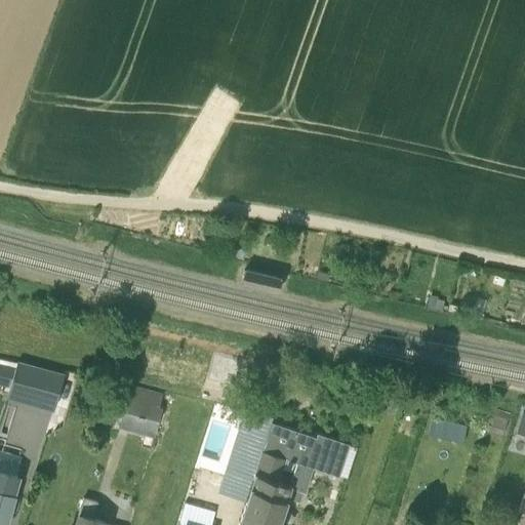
[(277,292),(280,278),(244,269),(240,283),(277,292)]
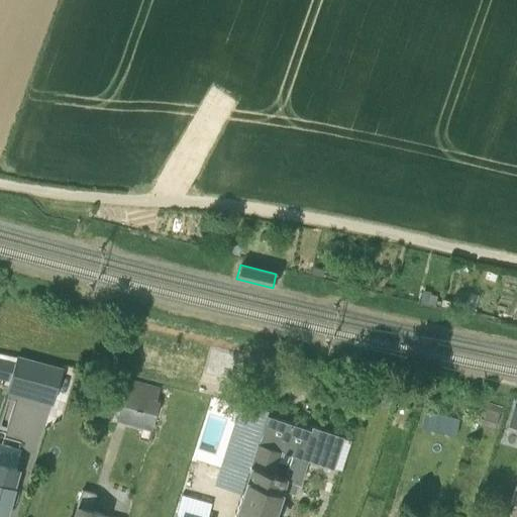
[(0,352),(0,374),(8,376),(12,354),(0,352)]
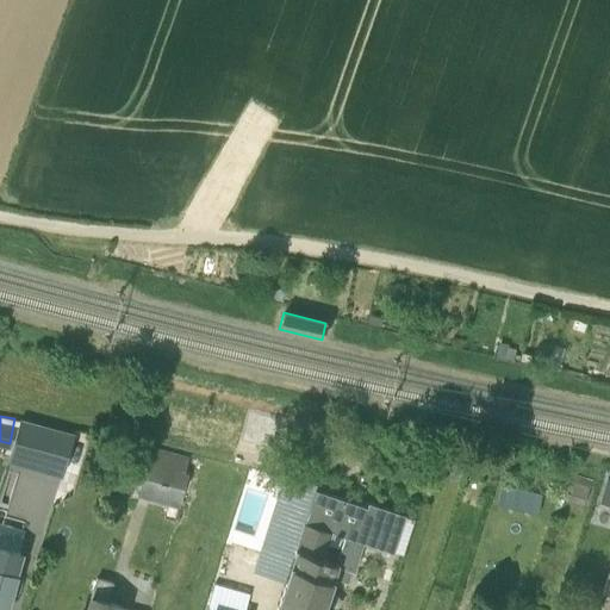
[(62,477),(74,436),(20,421),(10,461),(62,477)]
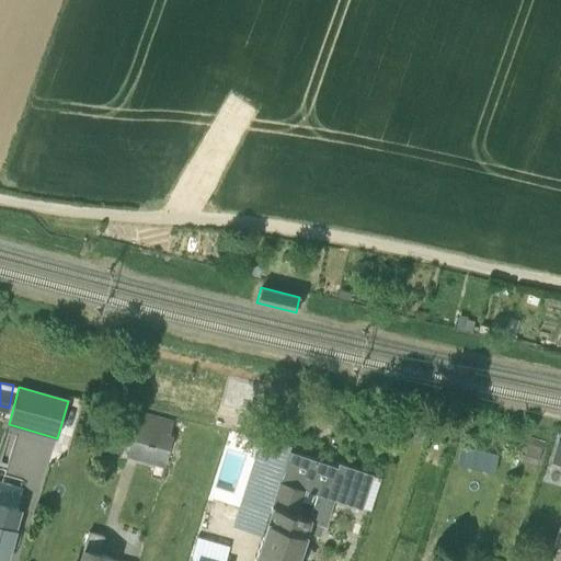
[(138,415),(132,442),(170,453),(175,435),(170,434),(173,424),(138,415)]
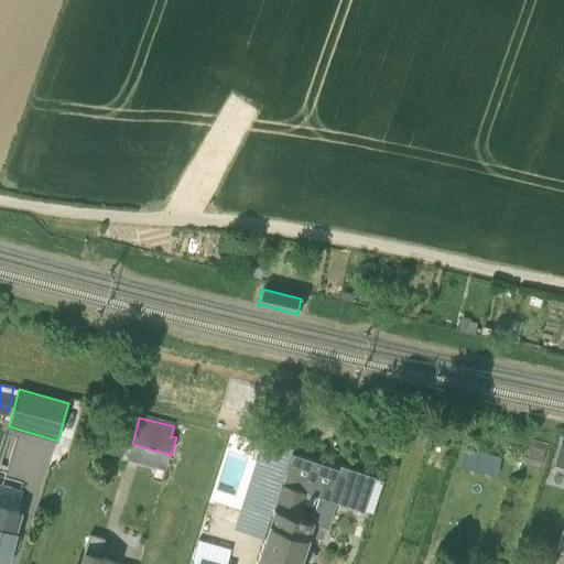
[(531,438),(523,462),(539,467),(544,451),(539,449),(541,442),(531,438)]
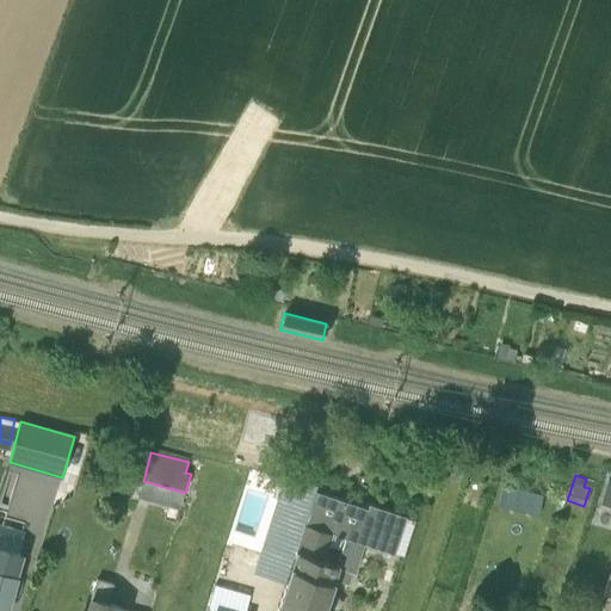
[(291,555),(314,489),(316,483),(284,477),(260,545),(291,555)]
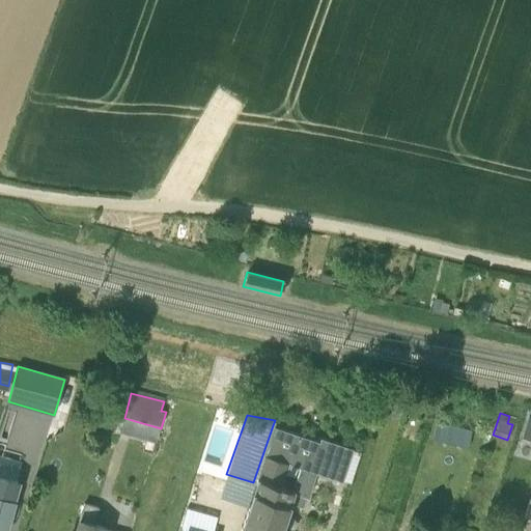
[(318,441),(273,425),(253,482),(238,530),(279,530),(290,502),(303,506),(307,496),(308,496),(316,472),(342,480),(353,448),(320,438),(318,441)]
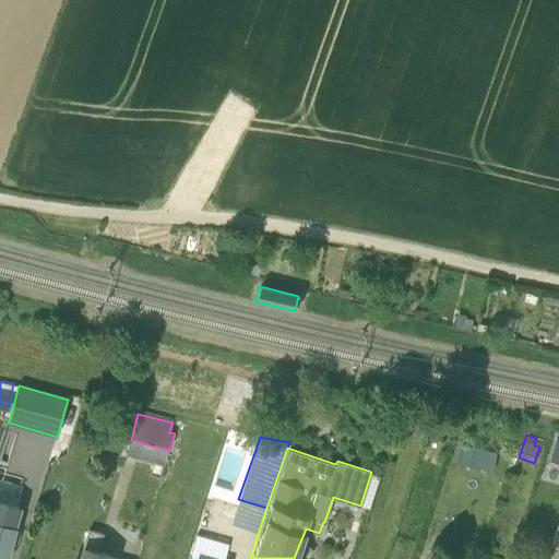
[(0,494),(20,499),(25,476),(0,468),(0,494)]
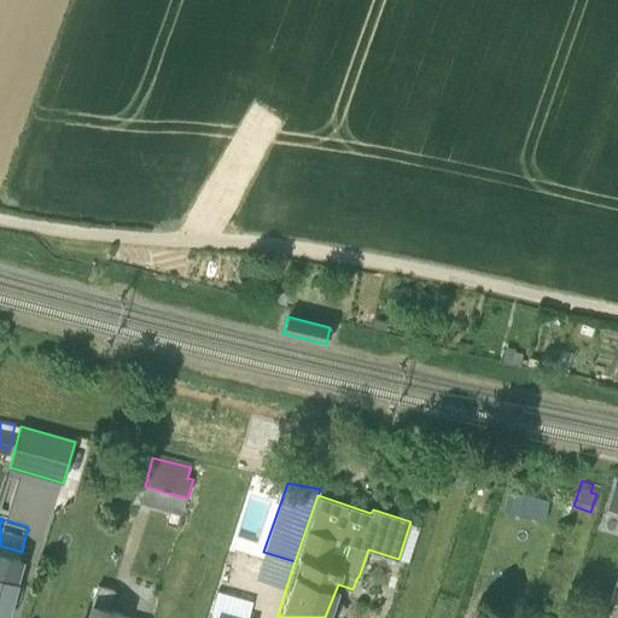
[(0,617),(4,617),(16,579),(15,578),(21,558),(0,551),(0,617)]
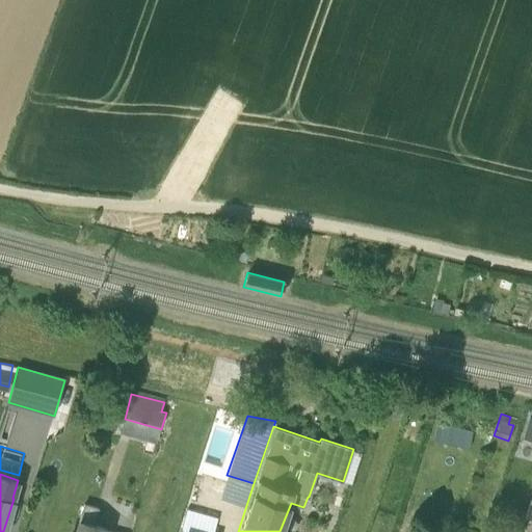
[(104,531),(105,530),(92,527),(97,510),(82,506),(75,531),(104,531)]
